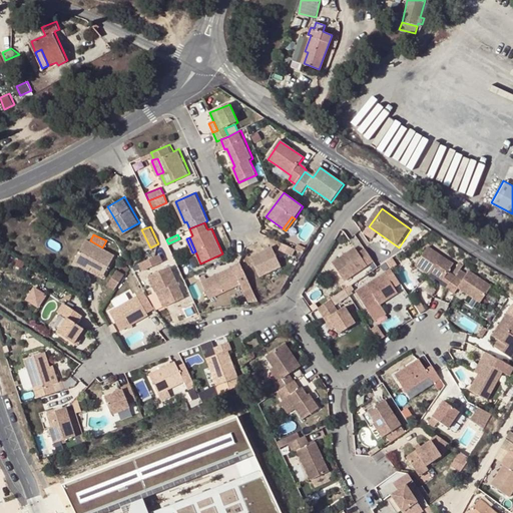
[(90,240),(86,238),(76,257),(92,265),(105,272),(115,254),(102,247),(90,240)]
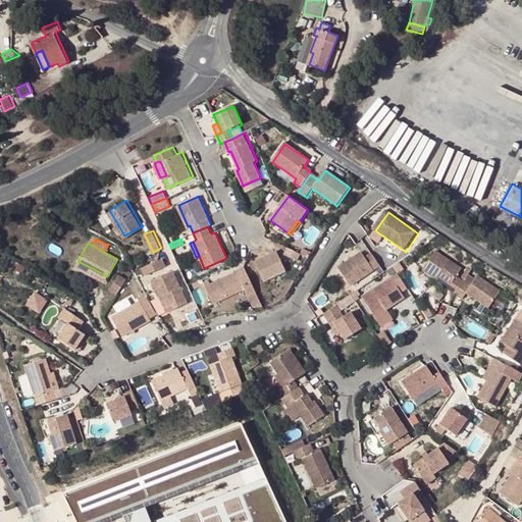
[(296,262),(300,255),(286,249),(283,255),(296,262)]
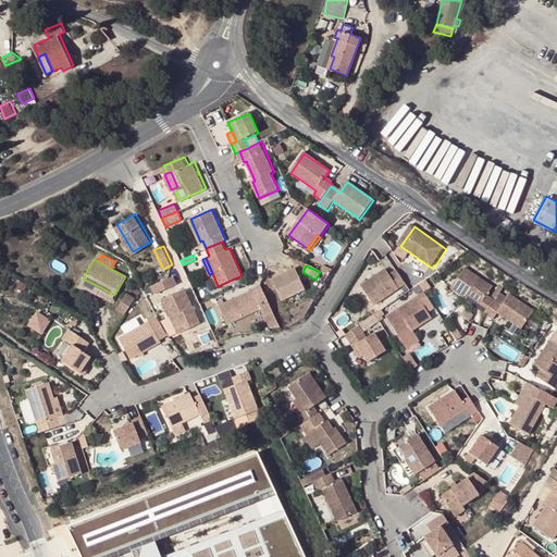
[(322,267),(320,272),(329,276),(331,271),(322,267)]
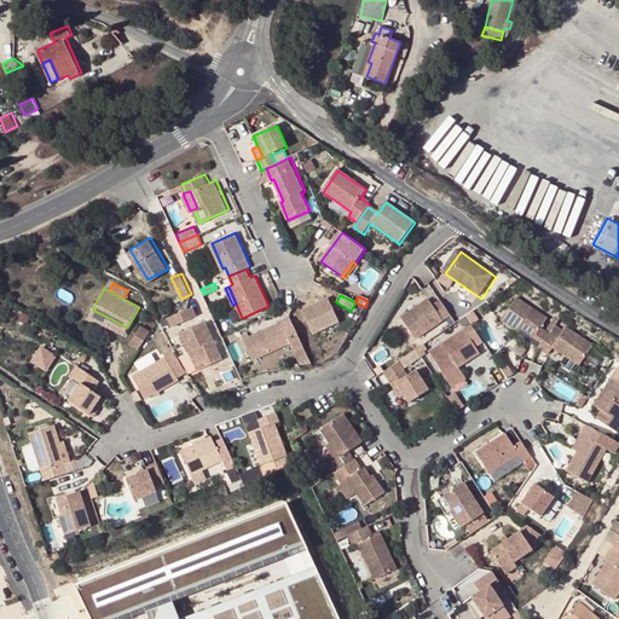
[(339,320),(329,298),(302,310),(313,333),(339,320)]
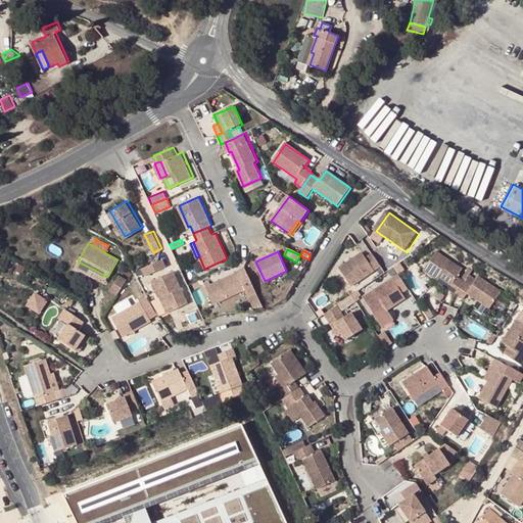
[(465,271),(439,252),(426,272),(439,281),(441,280),(453,288),(450,291),(458,296),(467,284),(464,282),(460,279),(465,271)]
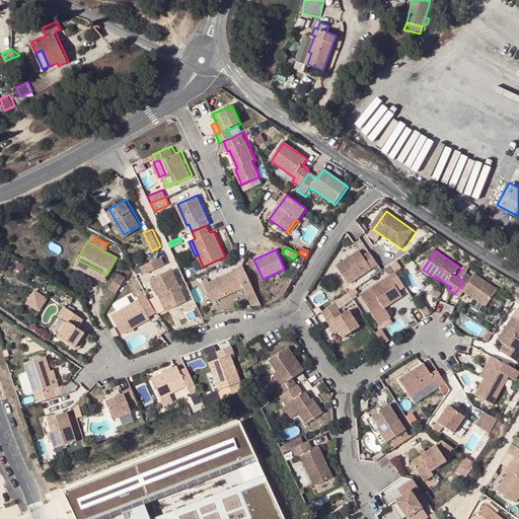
[(338,269),(349,287),(372,272),(379,268),(371,254),(364,260),(361,253),(338,269)]
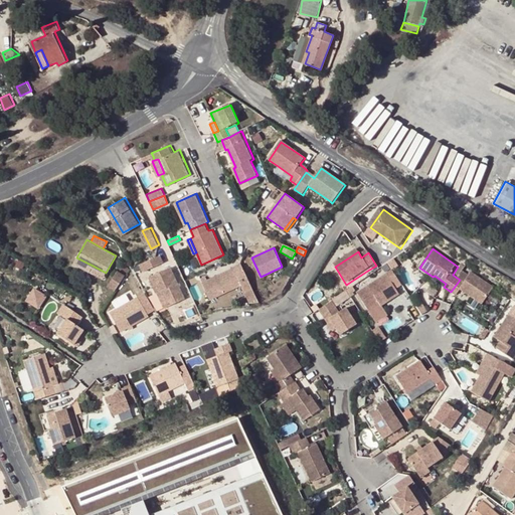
[(160,253),(139,264),(143,271),(163,261),(160,253)]
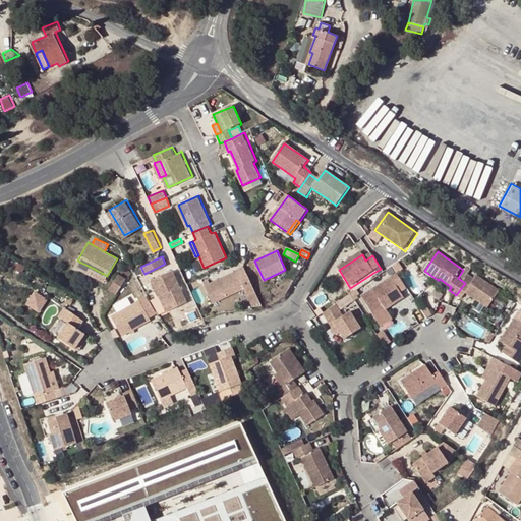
[(92,274),(94,269),(77,261),(75,265),(92,274)]
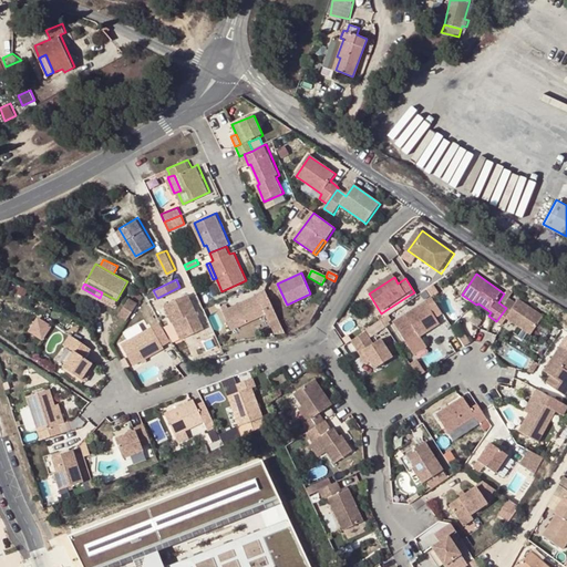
[(223,310),(232,330),(266,316),(269,322),(278,318),(266,291),(223,310)]
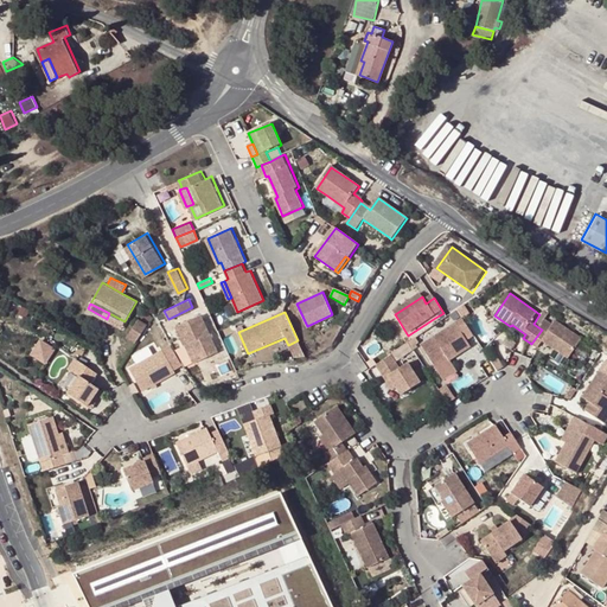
[(217,351),(200,314),(174,326),(184,345),(185,344),(189,343),(197,360),(217,351)]
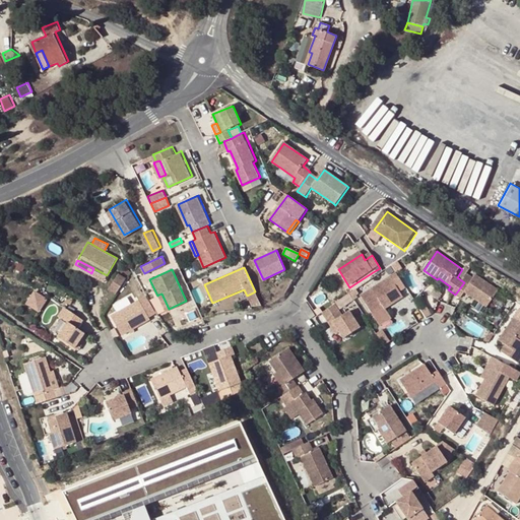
[(461,280),(464,282),(472,271),(469,269),(461,280)]
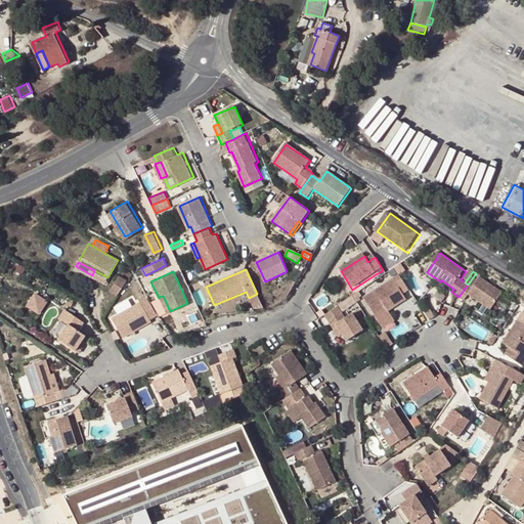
[(118,295),(128,279),(121,274),(111,290),(118,295)]
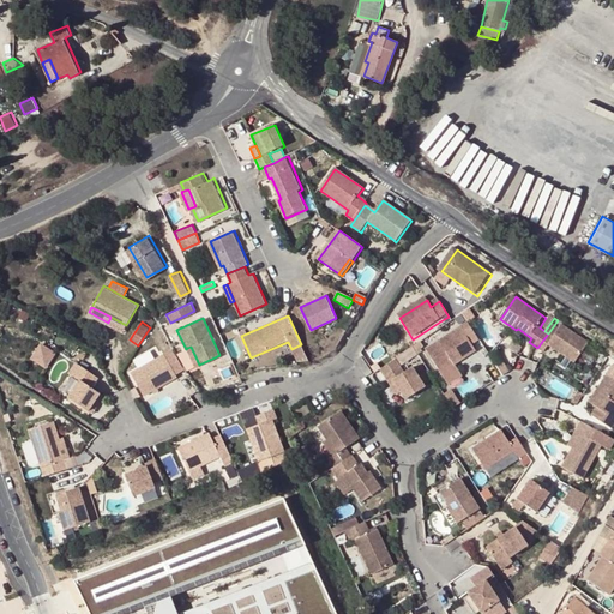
[(537,348),(546,354),(552,347),(577,365),(591,344),(564,326),(557,338),(548,333),(537,348)]
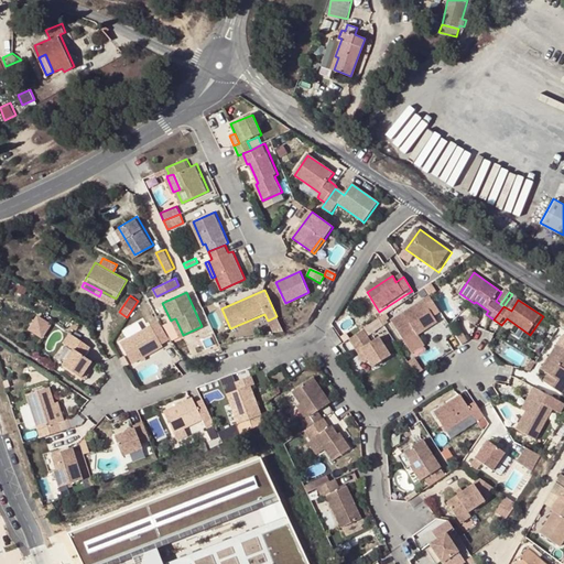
[(438,324),(424,302),(393,323),(405,342),(416,334),(419,337),(421,336),(438,324)]
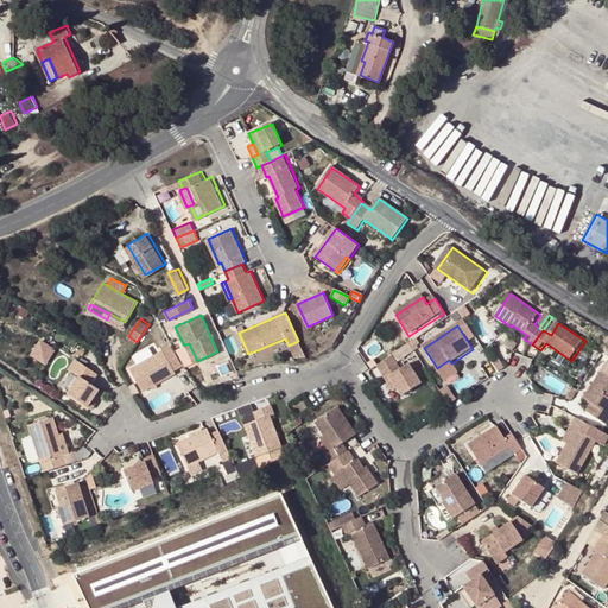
[(48,365),(58,348),(42,339),(31,355),(48,365)]
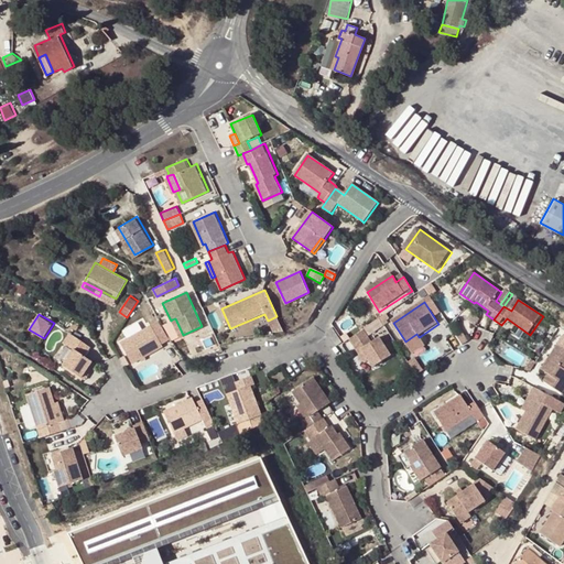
[(389,316),(382,321),(387,327),(391,324),(389,322),(392,320),(389,316)]
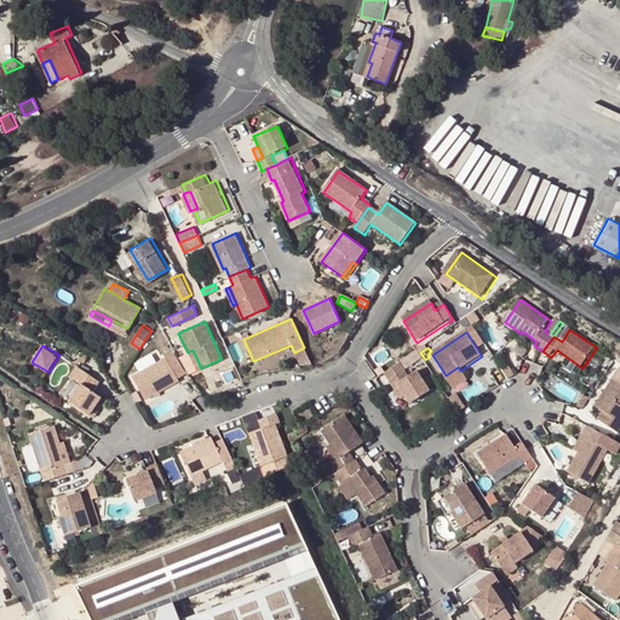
[(201,368),(193,350),(189,351),(197,371),(201,368)]
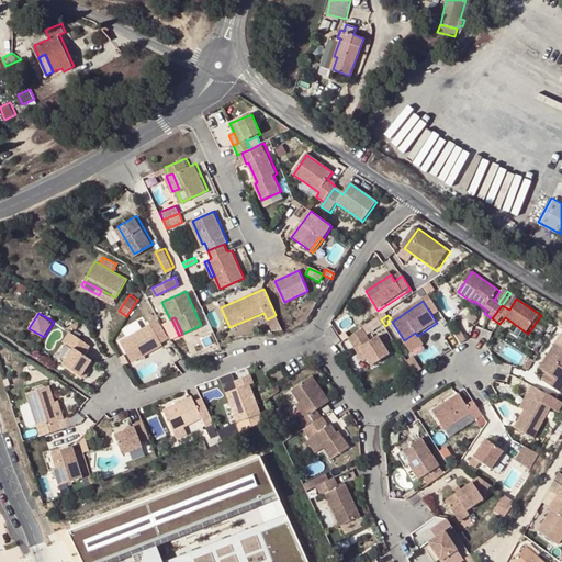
[(381,319),(363,330),(368,337),(385,326),(381,319)]
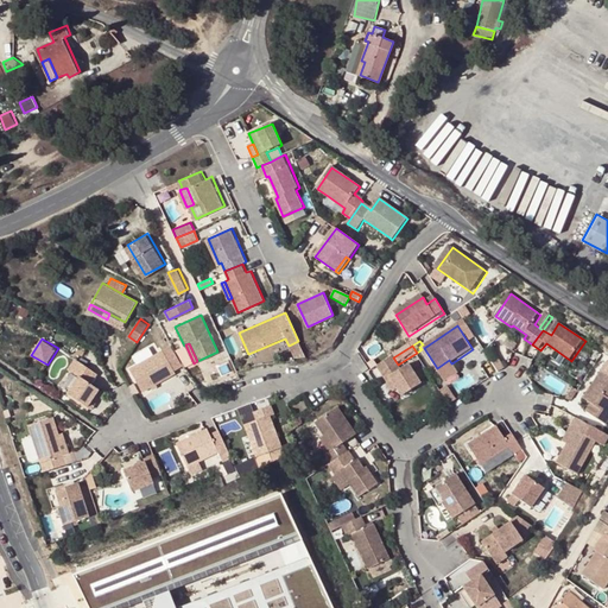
[(176,371),(163,349),(131,368),(143,390),(176,371)]
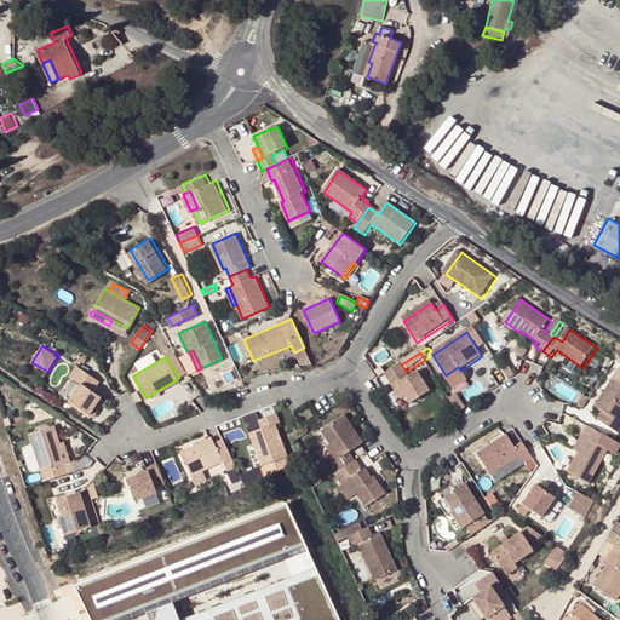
[(372,368),(367,361),(362,363),(362,366),(366,372),(372,368)]
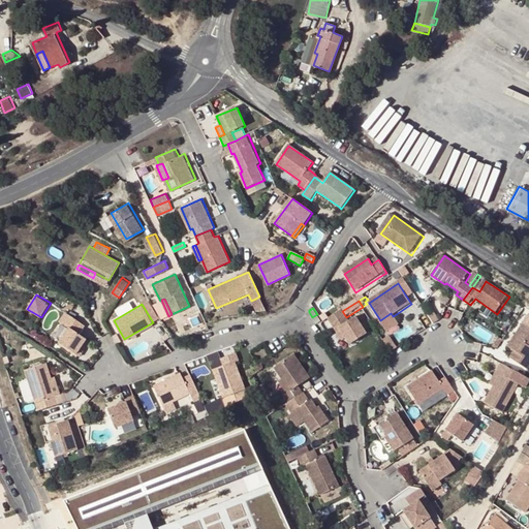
[(342,311),(329,319),(334,327),(347,318),(346,317),(342,311)]
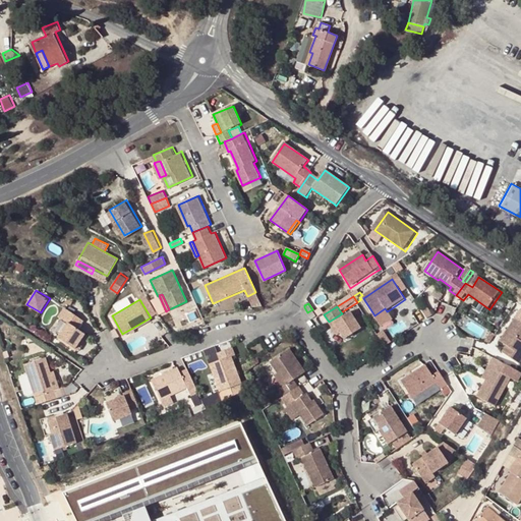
[(59,336),(76,347),(79,341),(85,332),(78,327),(84,319),(68,307),(62,316),(68,321),(59,336)]
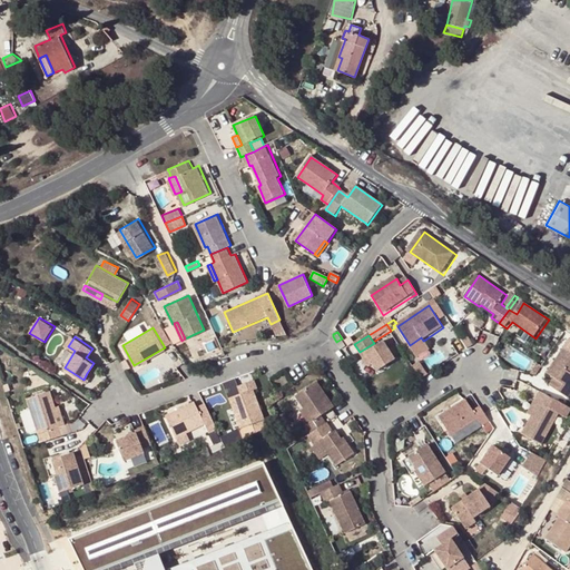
[(423,341),(421,337),(410,345),(419,359),(432,350),(425,340),(423,341)]
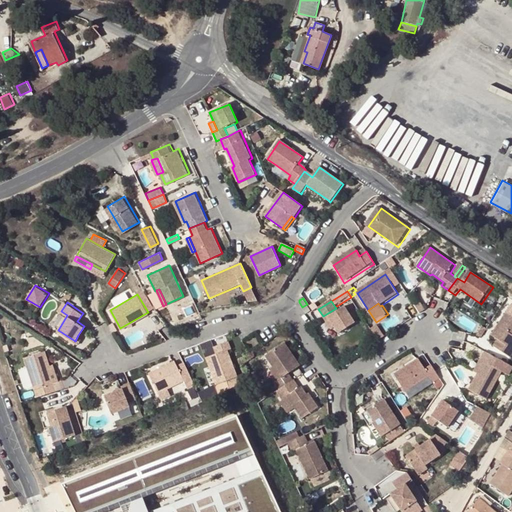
[(302,307),(307,315),(312,312),(307,304),(302,307)]
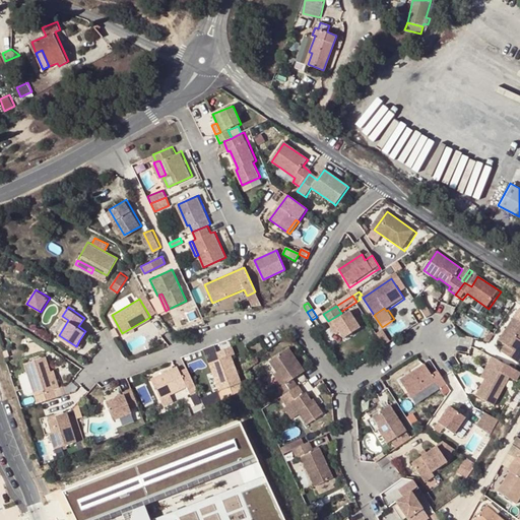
[(340,333),(334,324),(344,318),(341,313),(328,321),(337,335),(340,333)]
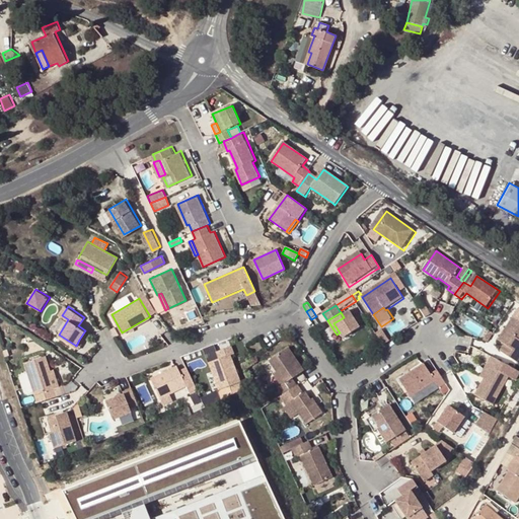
[(344,317),(334,323),(340,332),(345,340),(361,329),(350,312),(344,317)]
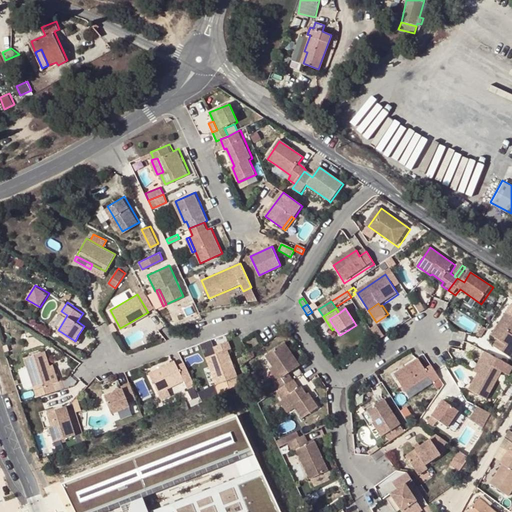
[(511,348),(511,319),(508,317),(493,339),(498,341),(494,348),(510,359),(511,355),(511,350),(511,348)]
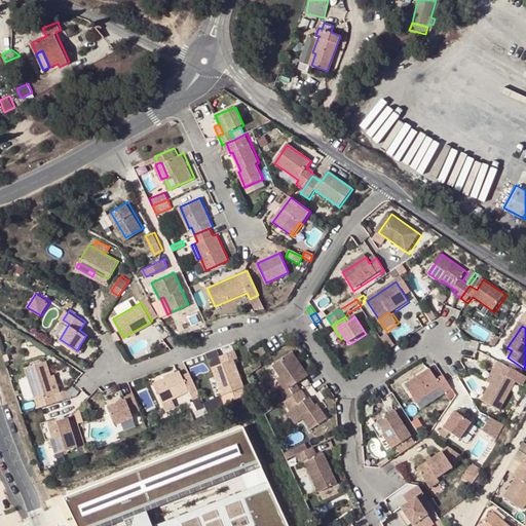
[(132,358),(156,346),(147,327),(122,339),(132,358)]
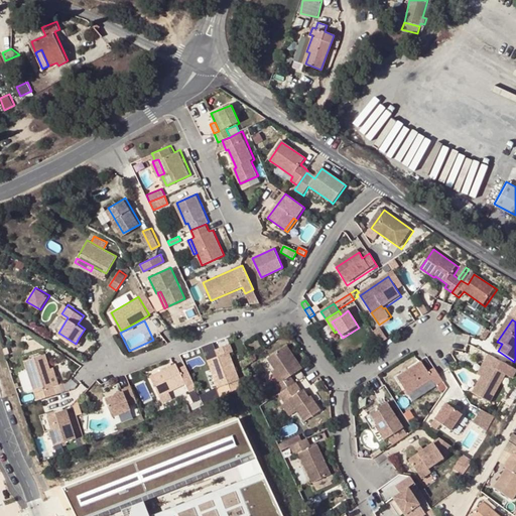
[(488,332),(482,341),(487,343),(492,335),(488,332)]
